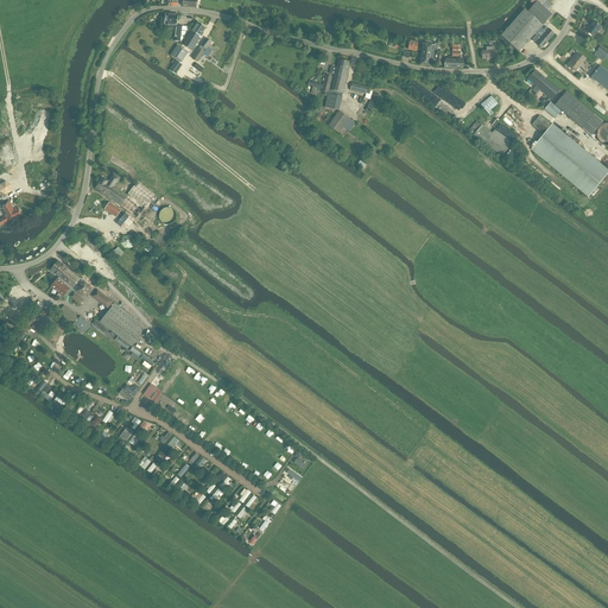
[(537,0),(549,10),(552,5),(546,0),(537,0)]
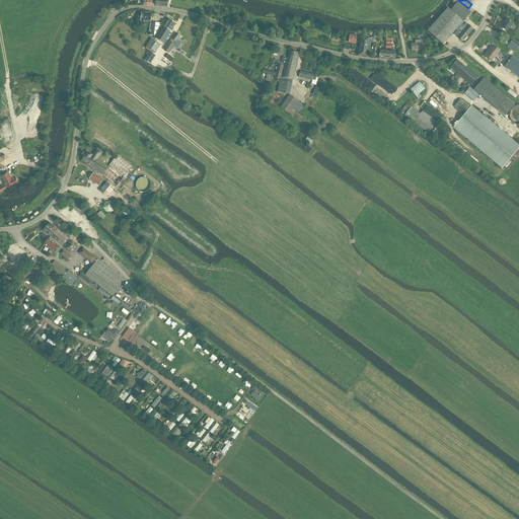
[(463,20),(470,12),(458,1),(451,10),(463,20)]
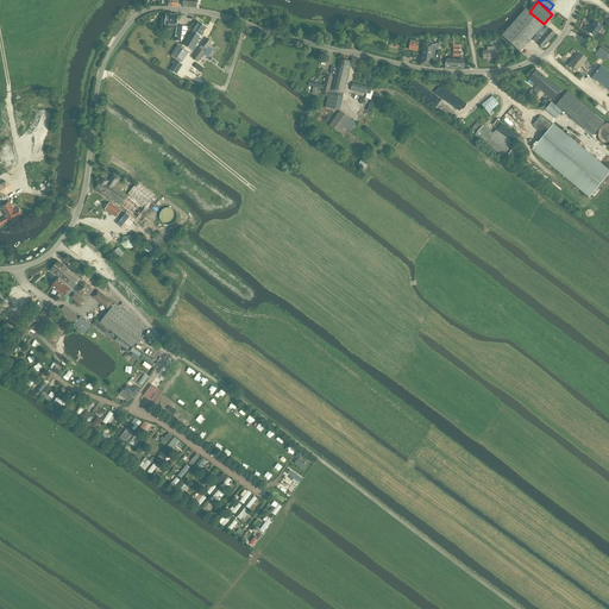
[(502,36),(520,52),(544,25),(528,12),(526,10),(502,36)]
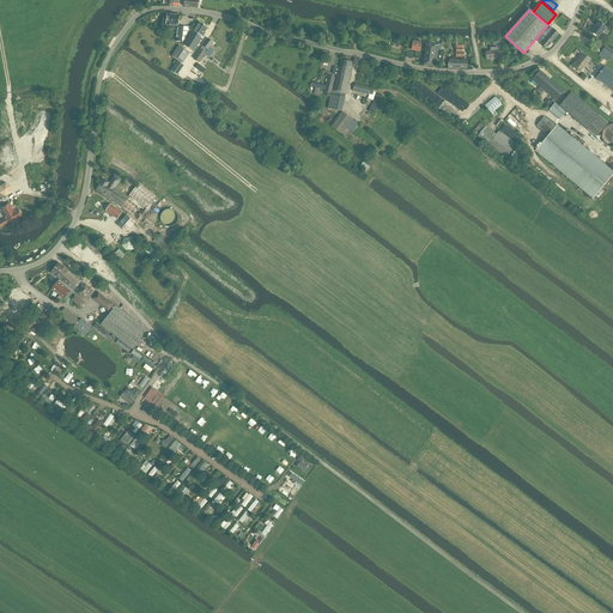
[(165,29),(173,30),(171,31),(176,31),(175,42),(182,42),(190,28),(178,26),(180,16),(168,13),(167,25),(165,29)]
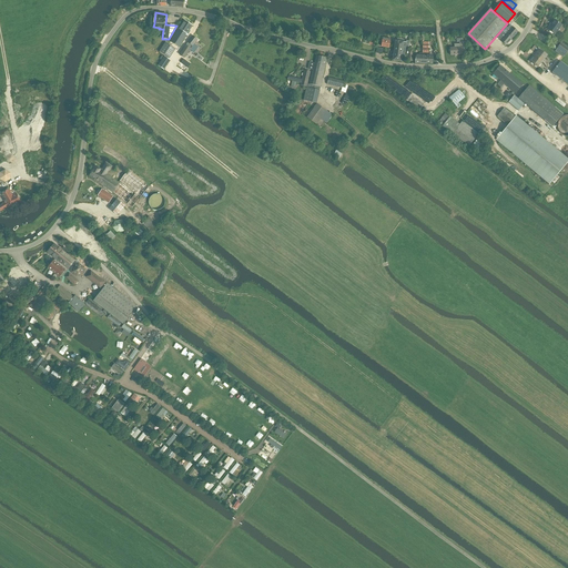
[(556,34),(563,26),(554,20),(550,26),(549,26),(547,29),(556,34)]
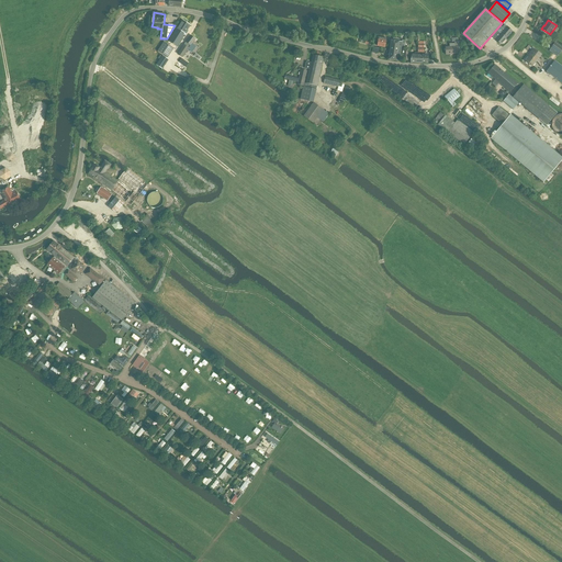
[(177,47),(190,25),(182,21),(177,29),(169,42),(177,47)]
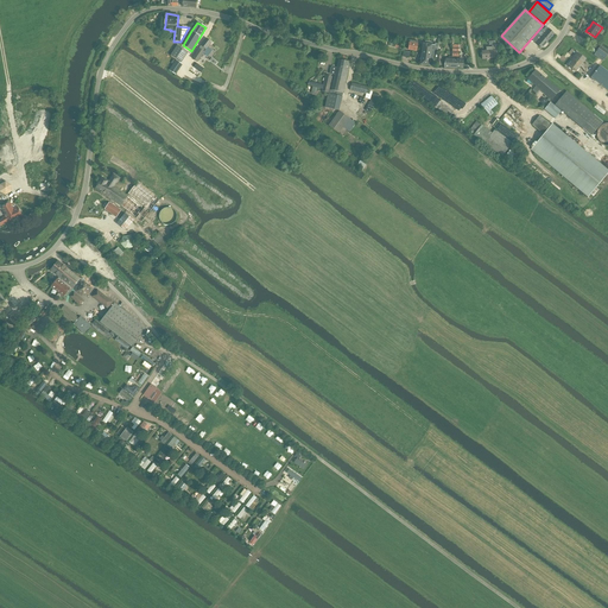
[(549,40),(555,35),(549,29),(546,26),(542,32),(543,35),(543,36),(549,40)]
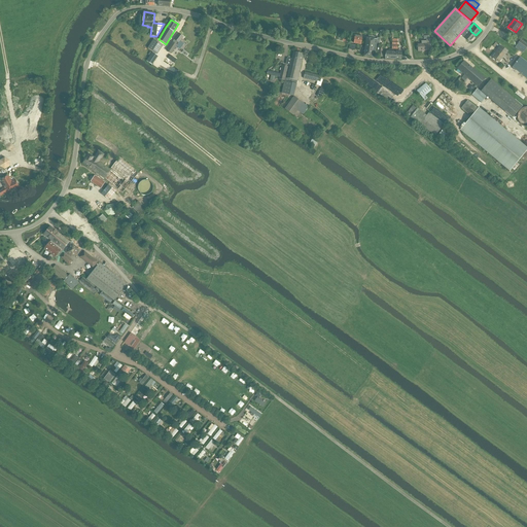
[(469,32),(466,29),(461,34),(464,37),(469,42),(476,35),(470,31),(469,32)]
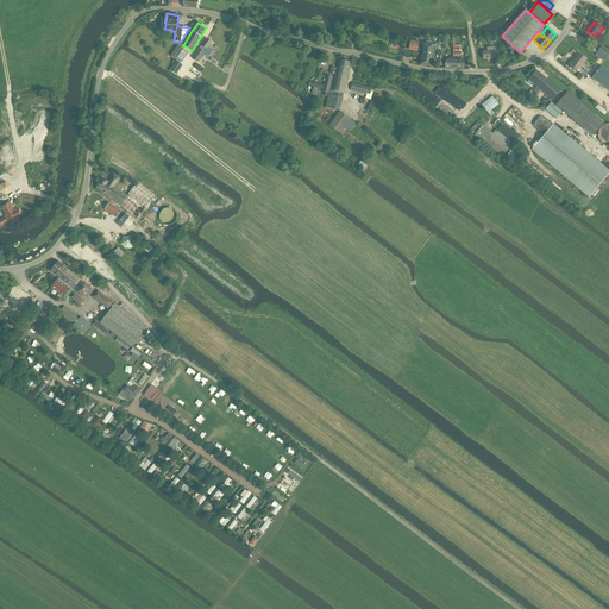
[(201,46),(193,58),(198,62),(199,61),(203,54),(208,57),(212,51),(207,48),(212,42),(207,38),(201,45),(201,46)]
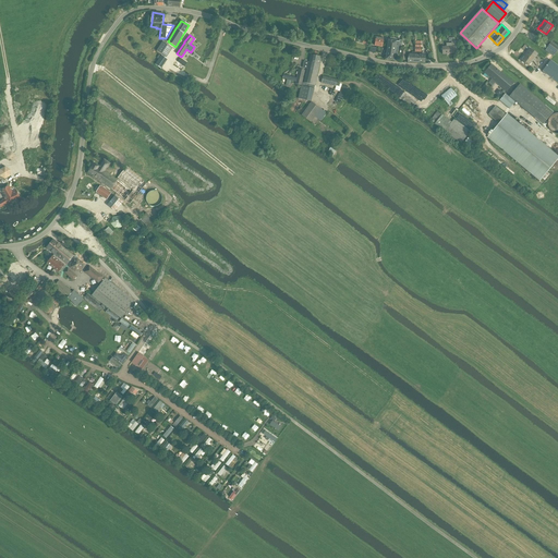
[(383,47),(384,38),(376,37),(374,46),(383,47)]
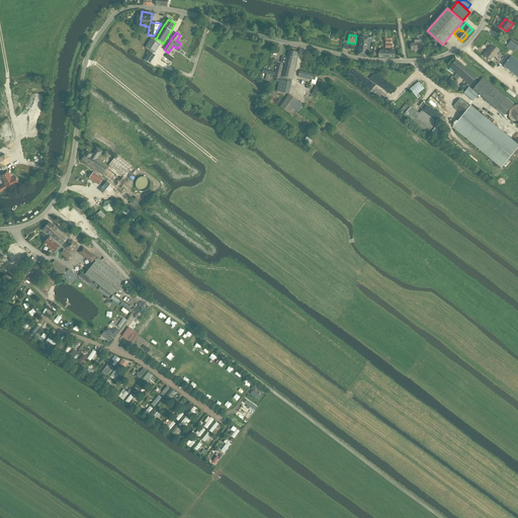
[(422,37),(422,34),(416,35),(417,38),(419,38),(419,40),(414,40),(415,44),(411,44),(411,51),(423,50),(422,44),(425,44),(425,37),(422,37)]
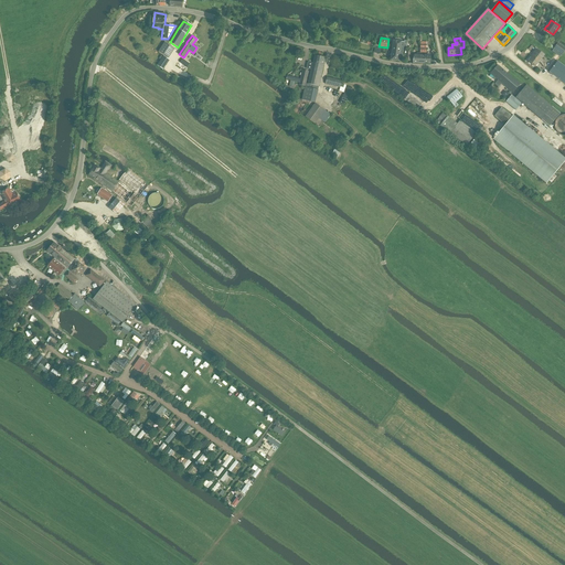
[(393,41),(391,60),(402,62),(404,48),(406,48),(406,41),(404,41),(404,42),(393,41)]
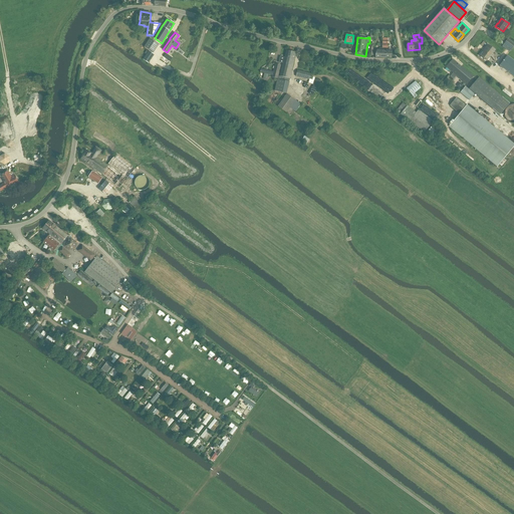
[(150,39),(145,47),(153,53),(159,44),(150,39)]
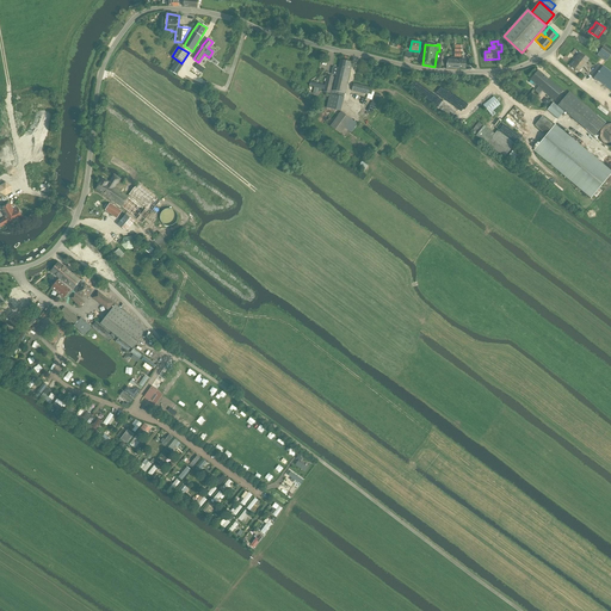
[(608,59),(610,54),(610,53),(603,47),(599,53),(608,59)]
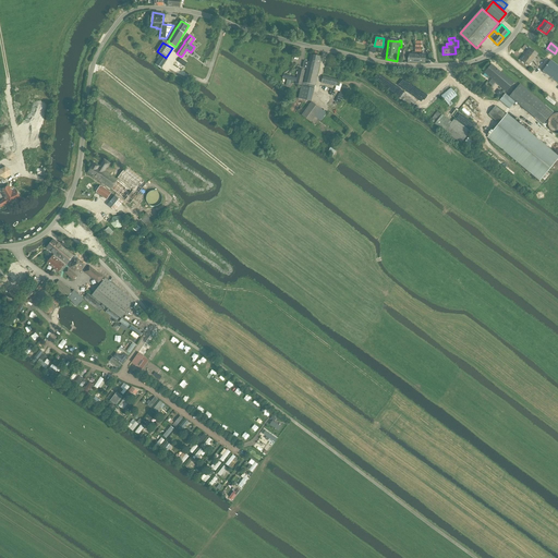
[(421,52),(422,46),(421,46),(421,45),(415,45),(415,47),(415,48),(415,52),(419,52),(419,55),(420,55),(420,58),(419,58),(419,59),(415,59),(414,63),(424,63),(425,55),(423,55),(423,52),(421,52)]
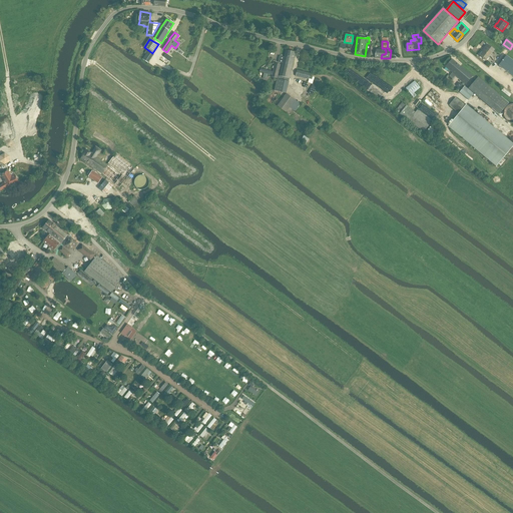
[(379,48),(379,50),(375,50),(375,58),(381,58),(382,54),(385,54),(385,53),(386,53),(386,50),(385,50),(385,48),(382,48),(382,44),(379,43),(379,48)]
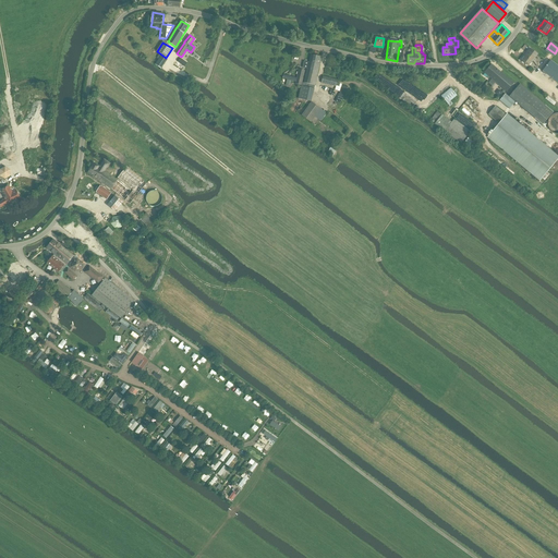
[(529,67),(529,65),(537,55),(530,49),(528,52),(521,61),(529,67)]
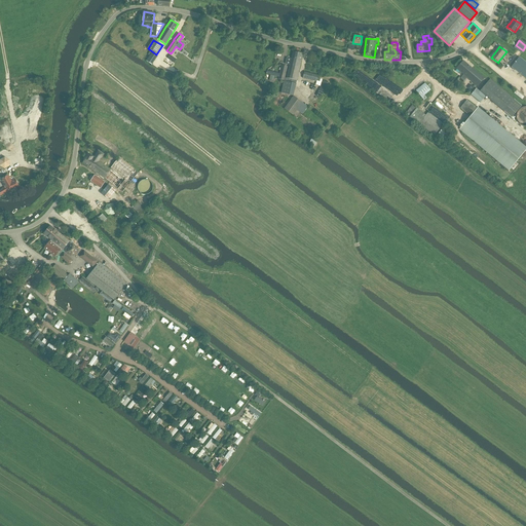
[(150,57),(146,62),(152,65),(157,57),(152,52),(152,53),(150,51),(148,54),(150,57)]
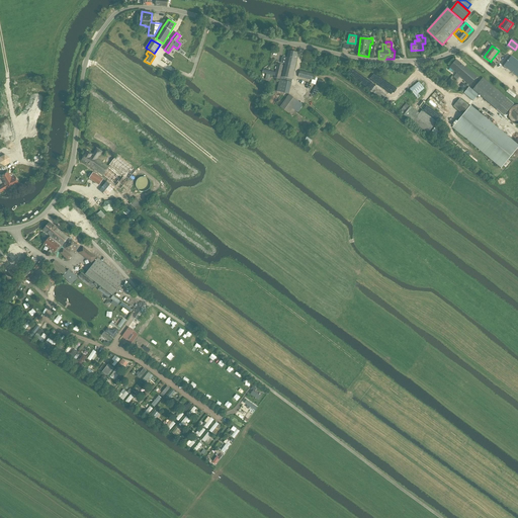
[(282,57),(280,63),(285,64),(282,77),(292,79),(296,60),(298,54),(288,51),(286,58),(282,57)]
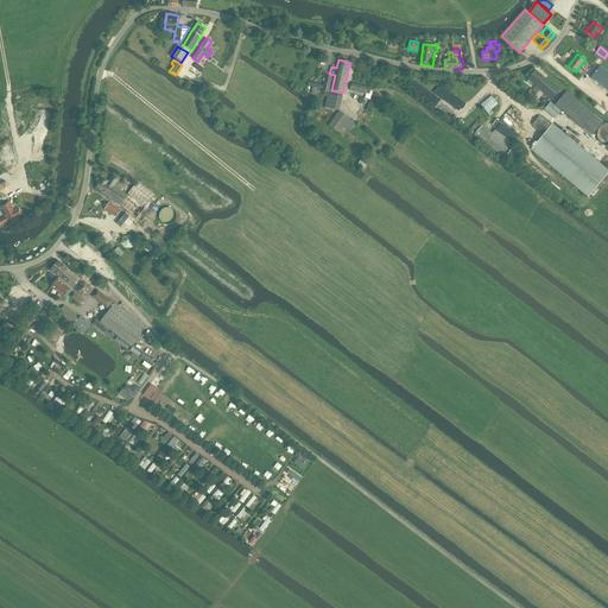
[(607,90),(607,71),(600,65),(591,77),(607,90)]
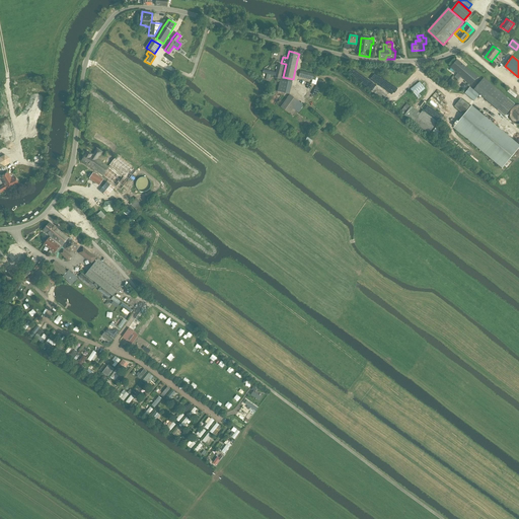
[(477,77),(457,60),(451,68),(457,73),(454,77),(458,80),(461,76),(471,85),(477,77)]
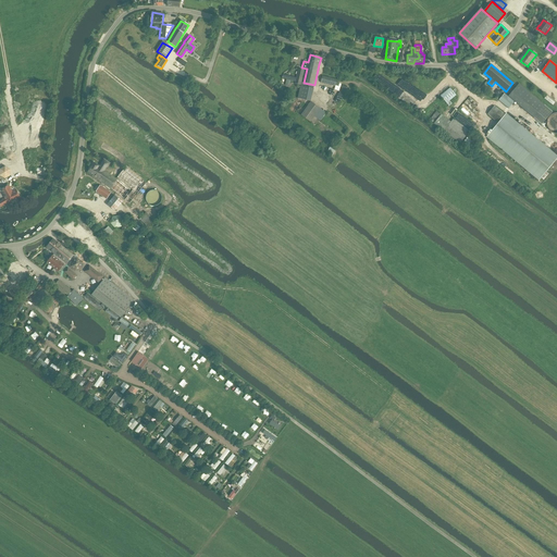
[(298,70),(295,84),(300,85),(301,83),(305,71),(298,70)]
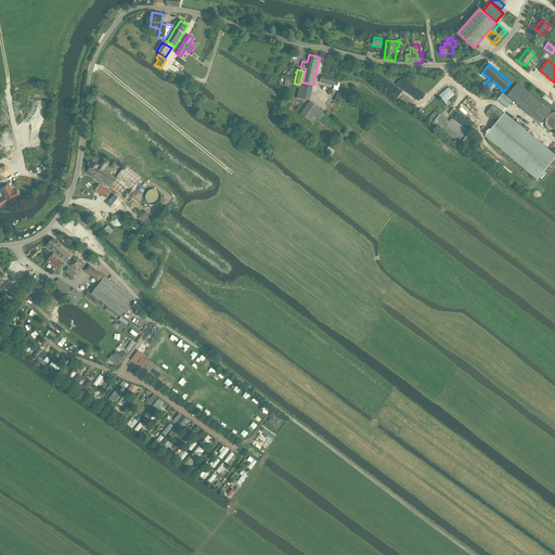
[(282,76),(281,78),(282,78),(285,79),(284,86),(288,87),(291,80),(294,81),(295,78),(283,75),(282,76)]
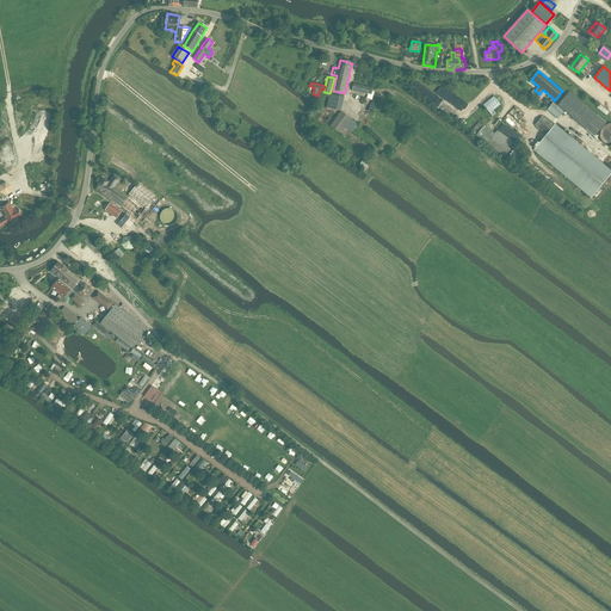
[(368,94),(369,90),(370,87),(353,84),(351,91),(368,94)]
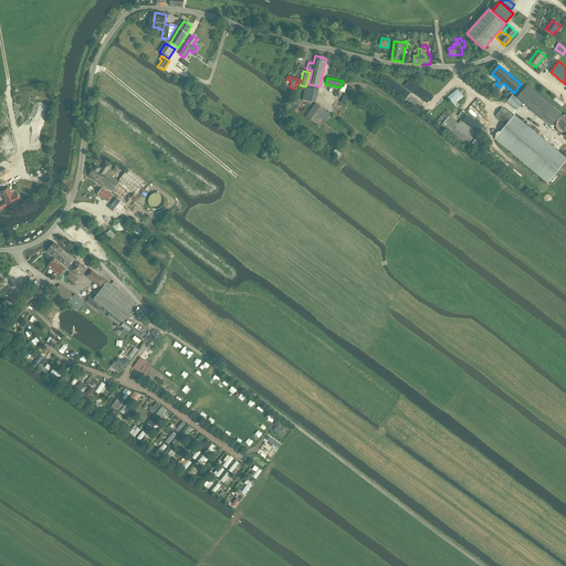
[(305,86),(302,100),(315,103),(320,86),(308,84),(306,84),(305,86)]
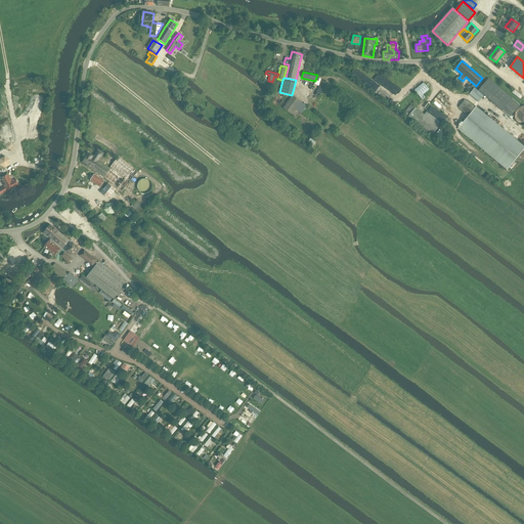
[(488,79),(478,90),(501,111),(510,118),(520,106),(488,79)]
